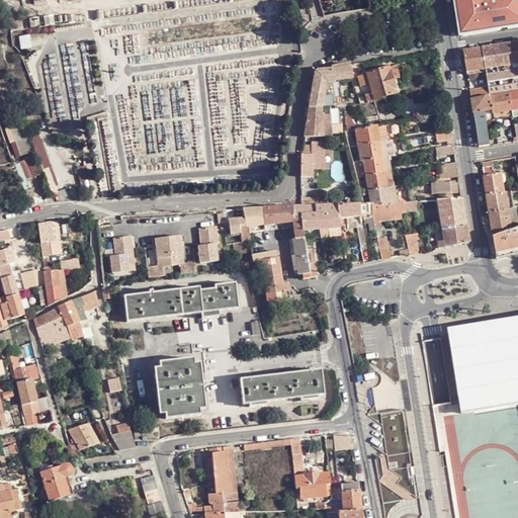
[(455,0),(461,37),(501,31),(501,28),(486,30),(466,33),(460,0),(455,0)]
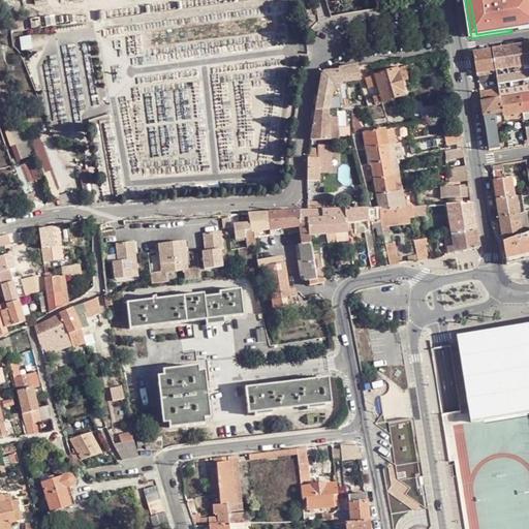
[(519,25),(528,23),(528,0),(470,0),(476,34),(496,31),(511,29),(520,28),(519,25)]
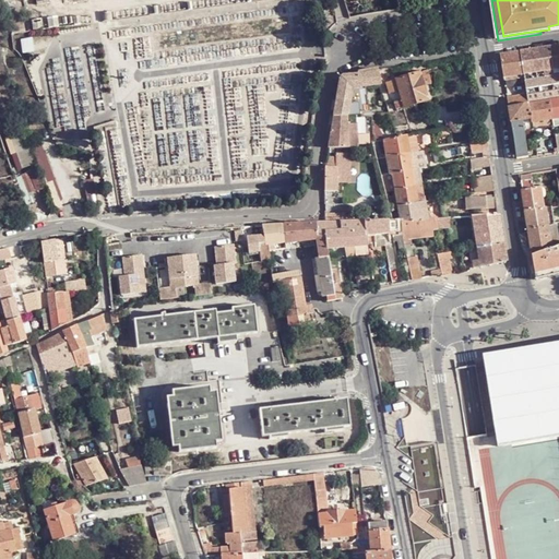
[(21,38),(22,51),(33,50),(31,37),(21,38)]
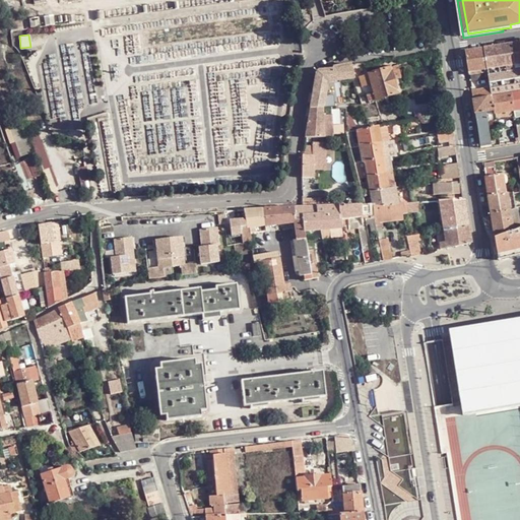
[(519,44),(485,50),(489,70),(490,73),(492,89),(494,96),(512,94),(519,92),(519,44)]
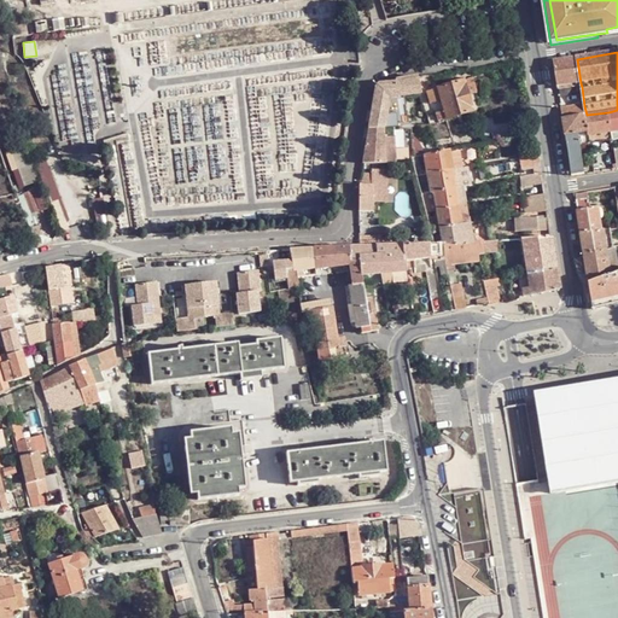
[(581,83),(577,59),(554,63),(558,87),(581,83)]
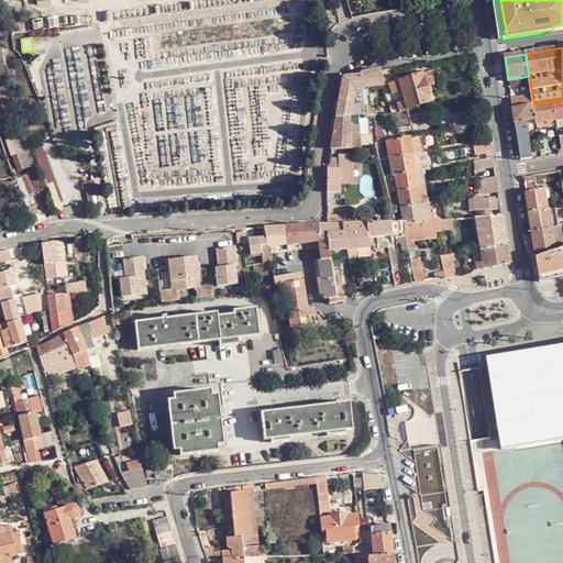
[(330,151),(359,148),(359,125),(348,125),(348,116),(353,90),(361,89),(361,88),(382,85),(379,70),(360,73),(360,76),(350,75),(346,76),(344,77),(342,79),(341,84),(334,119),(330,146),(330,151)]
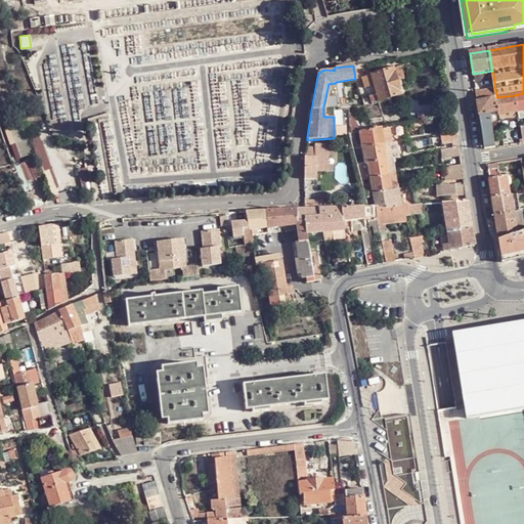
[(400,66),(392,69),(395,81),(403,79),(400,66)]
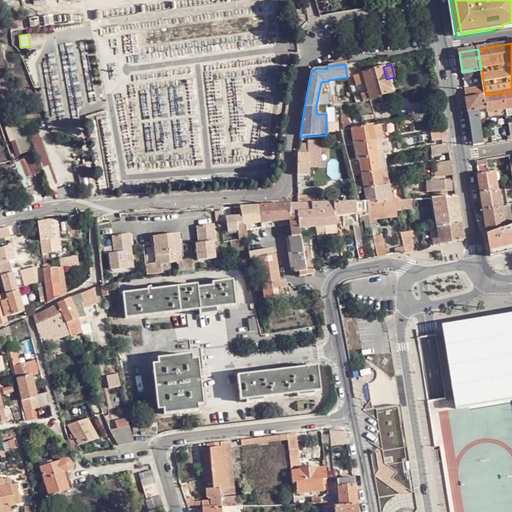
[(362,72),(365,83),(367,91),(369,98),(390,92),(386,79),(383,67),(362,72)]
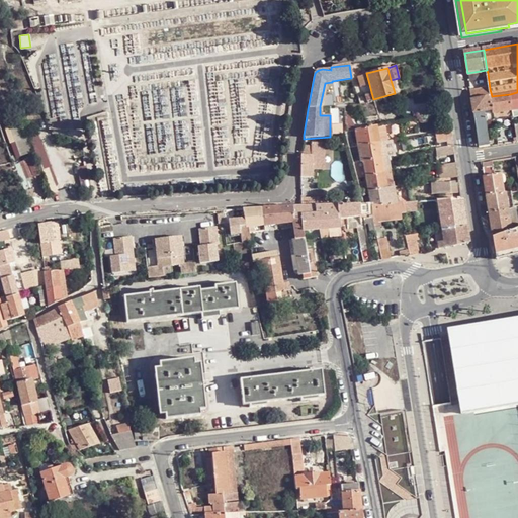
[(366,73),(357,76),(360,87),(369,84),(366,73)]
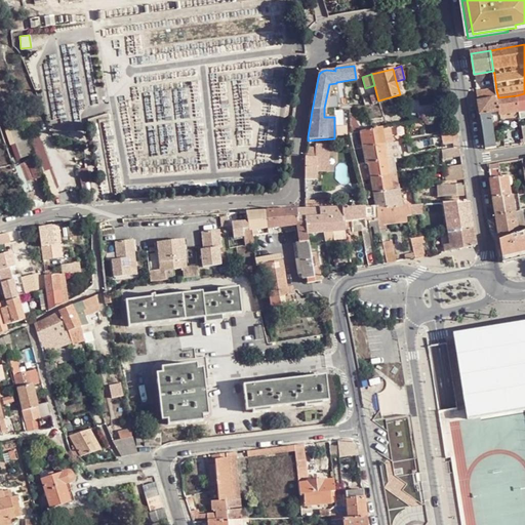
[(477,93),(478,102),(498,97),(496,90),(493,91),(477,93)]
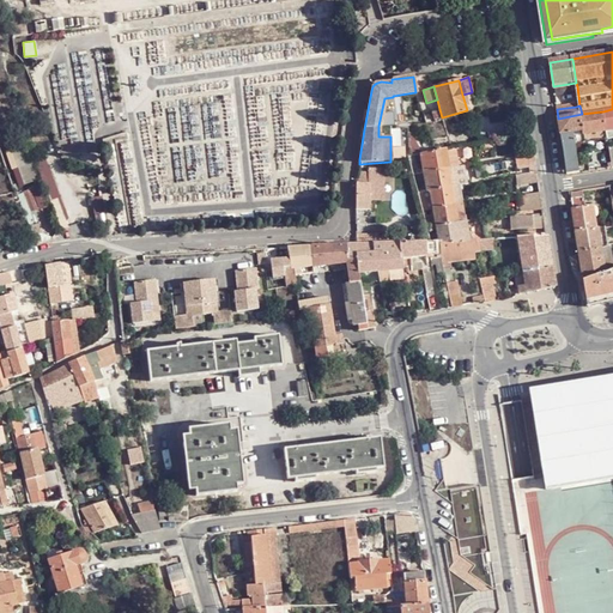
[(442,117),(439,109),(431,111),(434,120),(442,117)]
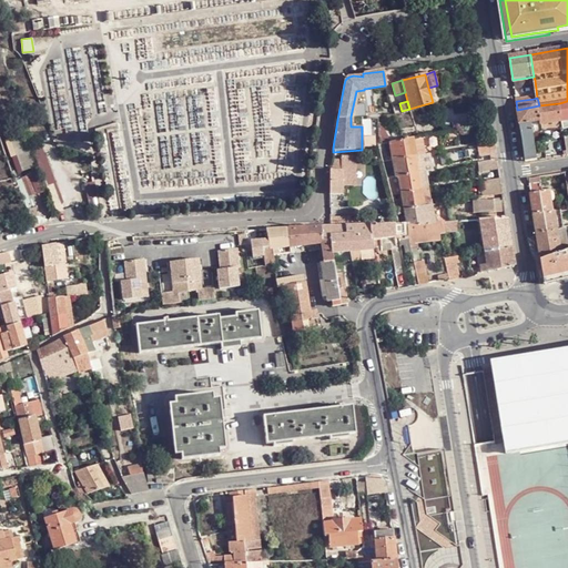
[(539,105),(541,125),(563,122),(559,103),(539,105)]
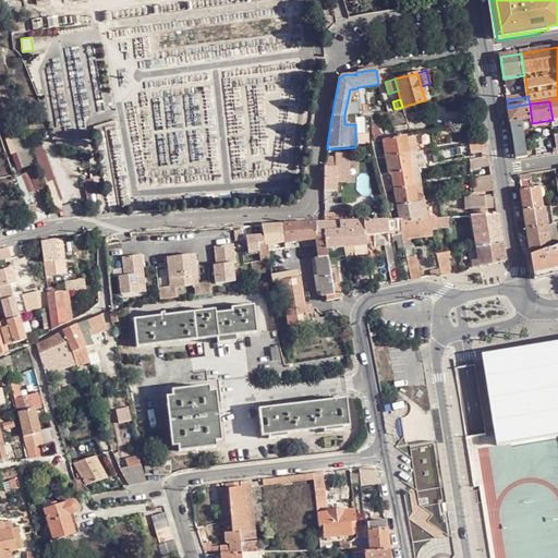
[(520,131),(533,128),(532,123),(530,104),(508,108),(517,159),(528,157),(526,142),(521,143),(520,137),(521,137),(520,131)]
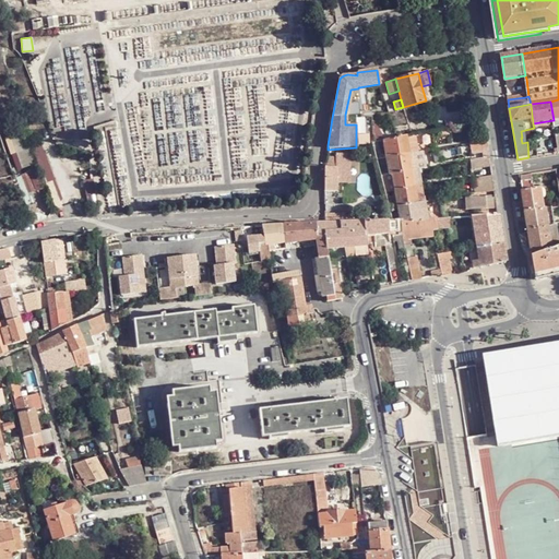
[(15,169),(33,164),(22,131),(6,137),(15,169)]
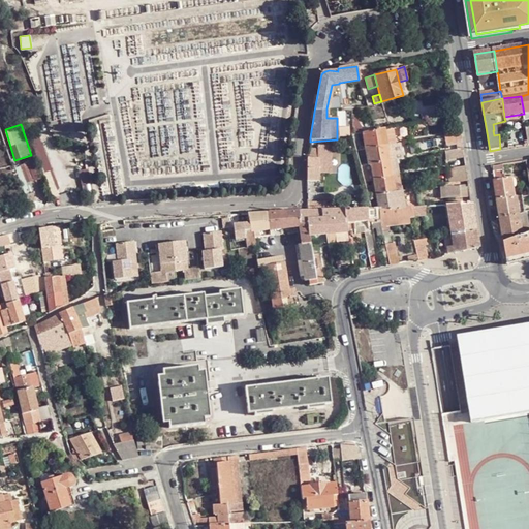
[(386,146),(394,144),(391,127),(383,129),(386,146)]
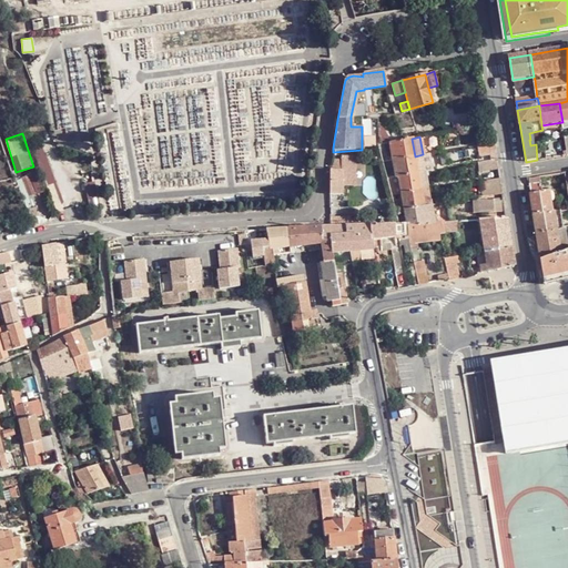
[(392,160),(415,156),(412,139),(388,142),(392,160)]
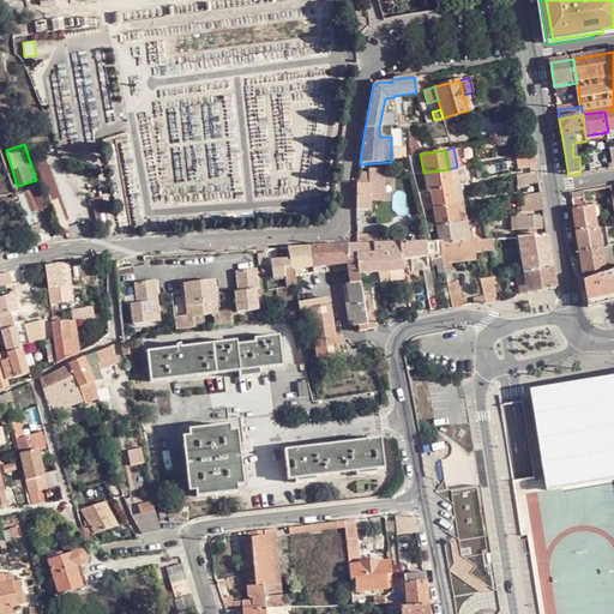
[(535,155),(516,157),(518,167),(536,163),(535,155)]
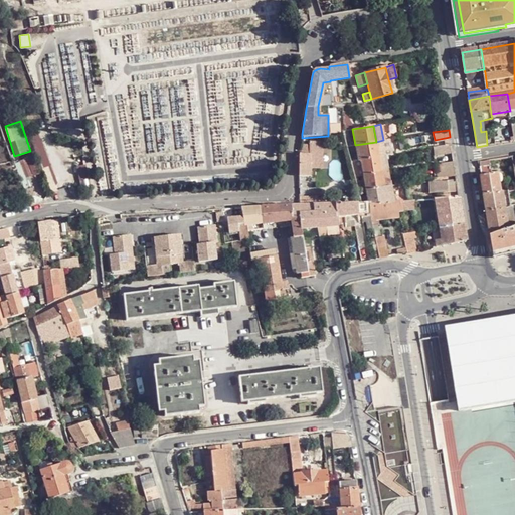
[(386,156),(383,140),(376,142),(379,157),(386,156)]
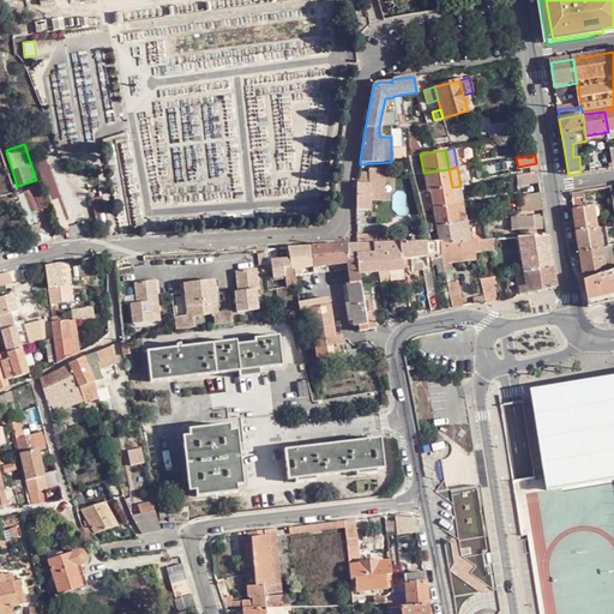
[(369,184),(356,184),(356,186),(356,209),(369,210),(369,202),(386,202),(385,169),(369,169),(369,184)]
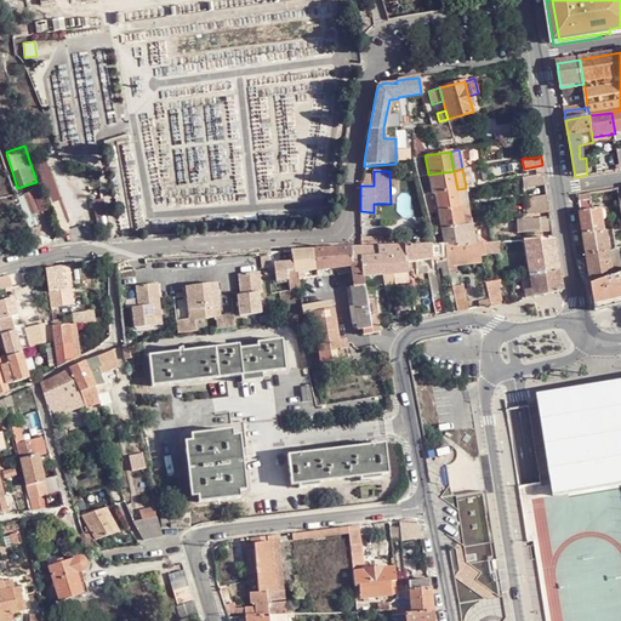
[(434,193),(457,189),(454,171),(428,175),(432,194),(434,193)]
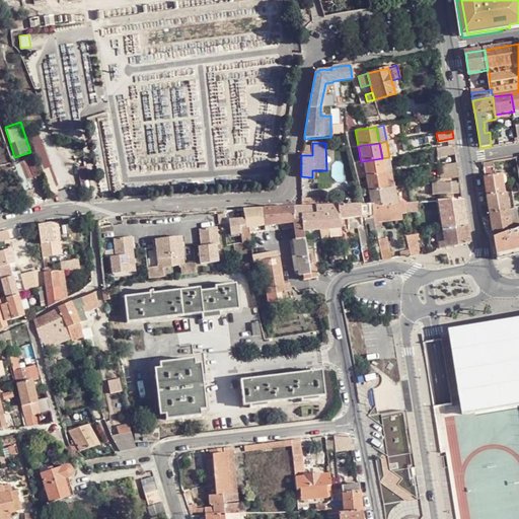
[(456,155),(454,146),(446,147),(448,156),(456,155)]
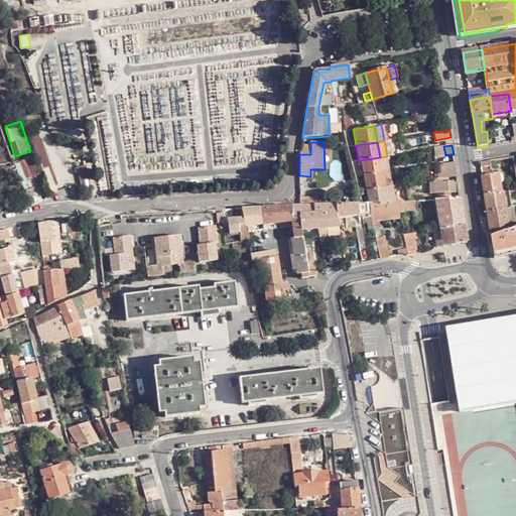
[(15,163),(21,179),(38,173),(32,156),(15,163)]
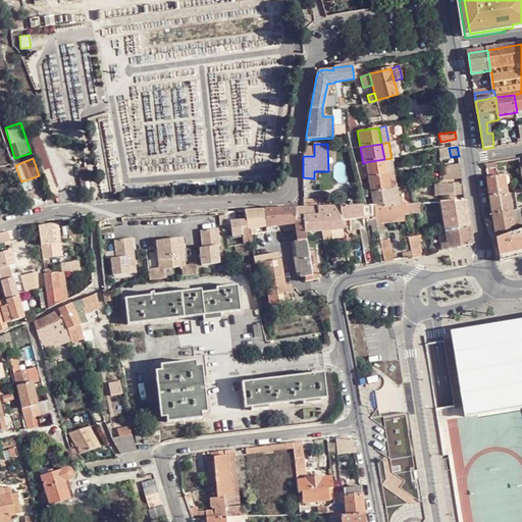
[(365,162),(368,178),(386,175),(384,159),(365,162)]
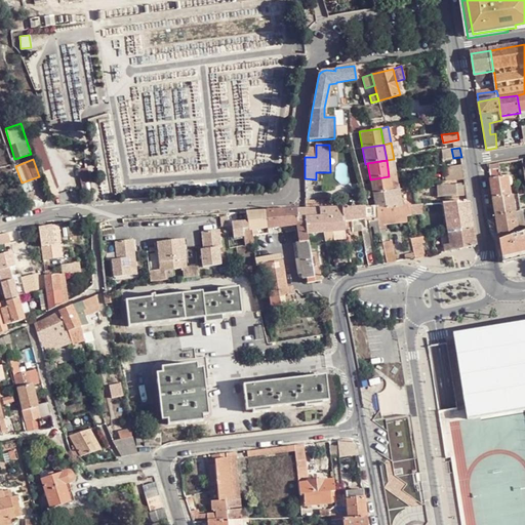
[(462,165),(446,168),(448,182),(465,179),(462,165)]
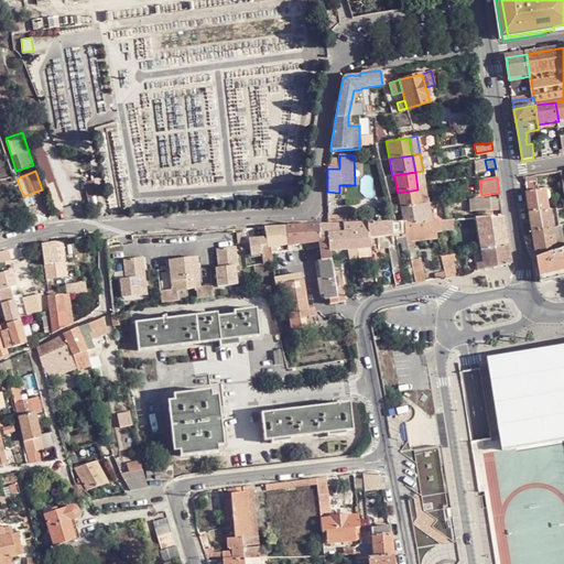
[(400,207),(421,205),(418,190),(398,193),(400,207)]
